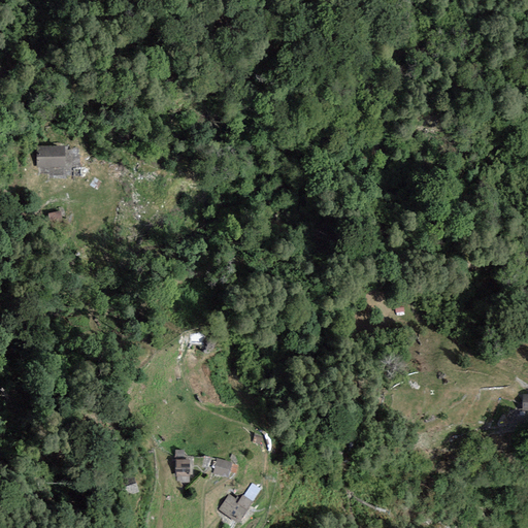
[(377,142),(368,142),(368,153),(377,153),(377,142)]
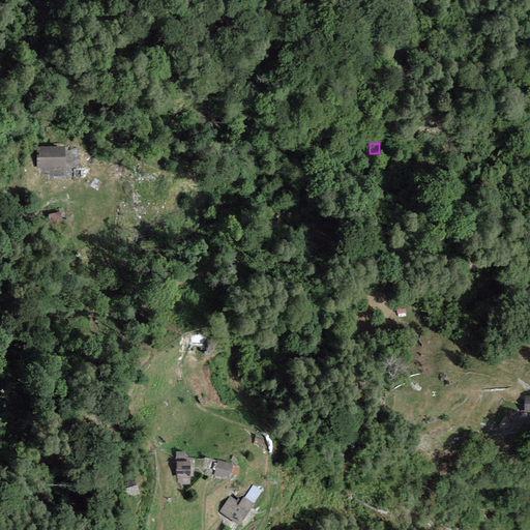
[(63,147),(37,147),(37,169),(64,169),(63,147)]
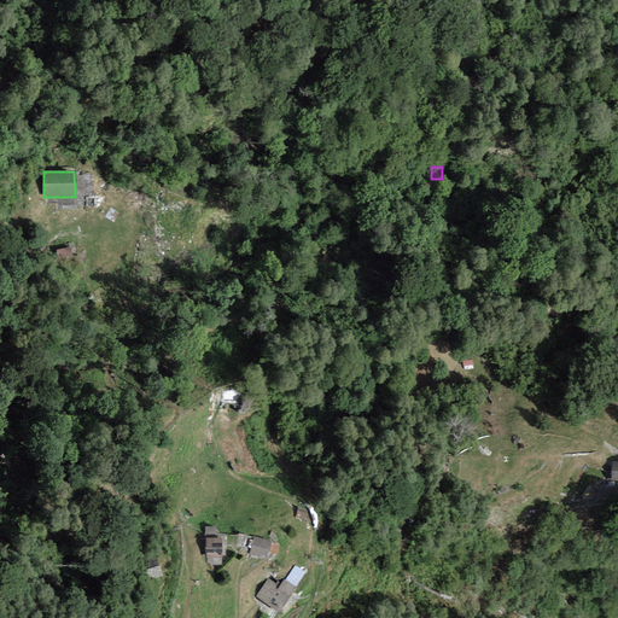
[(73,261),(70,248),(57,250),(59,264),(73,261)]
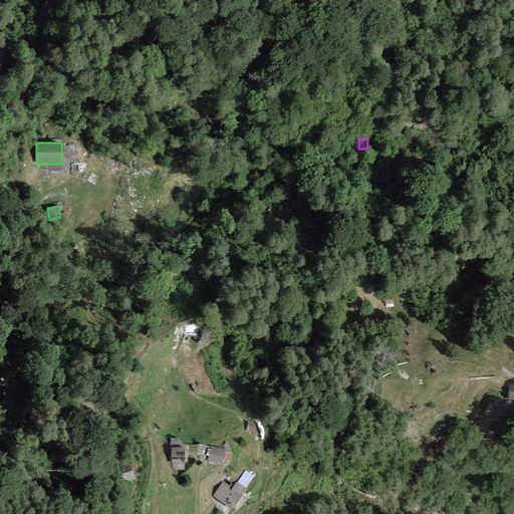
[(384,292),(386,304),(394,303),(393,292),(384,292)]
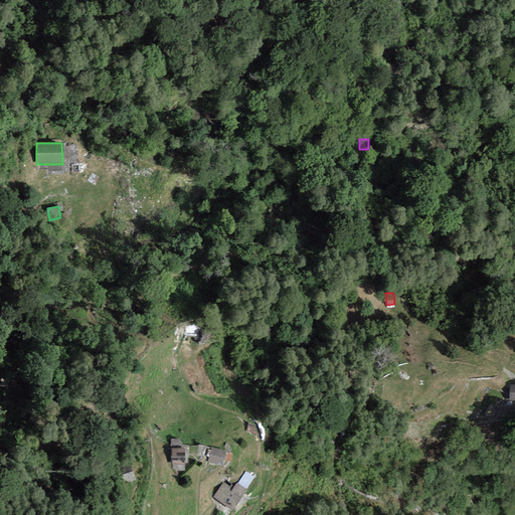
[(179,448),(179,440),(171,440),(171,448),(179,448)]
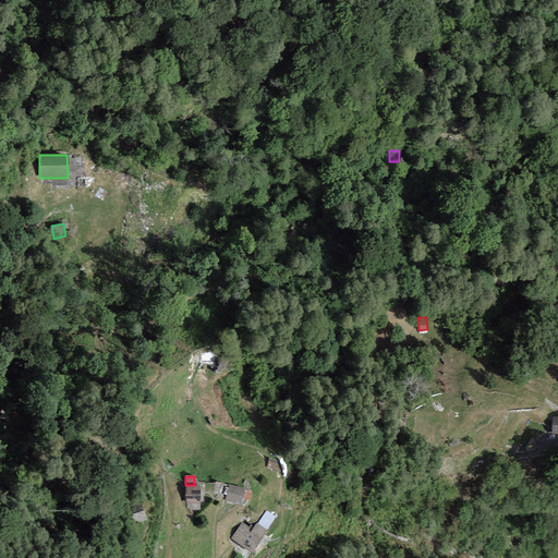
[(194,485),(185,485),(184,504),(187,504),(199,504),(202,504),(202,485),(194,485)]
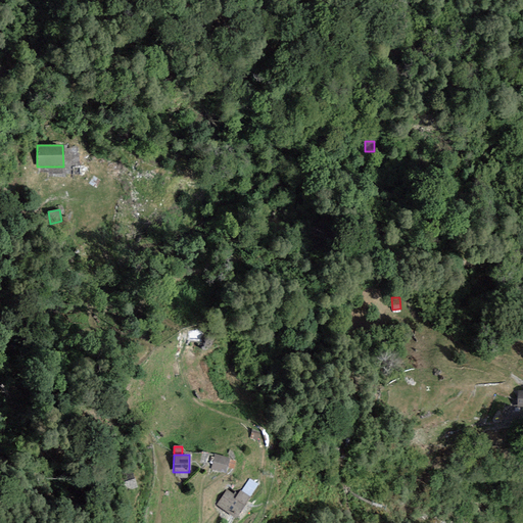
[(230,458),(215,455),(211,470),(226,473),(228,468),(230,460),(230,458)]
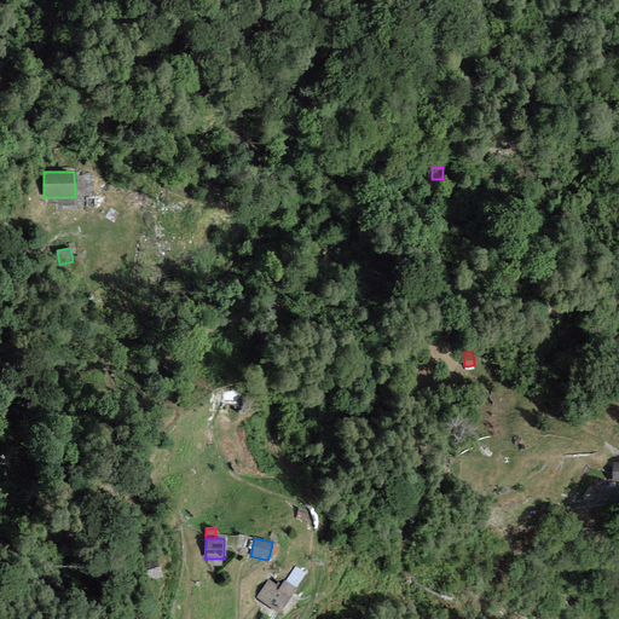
[(272,544),(270,554),(277,555),(279,545),(272,544)]
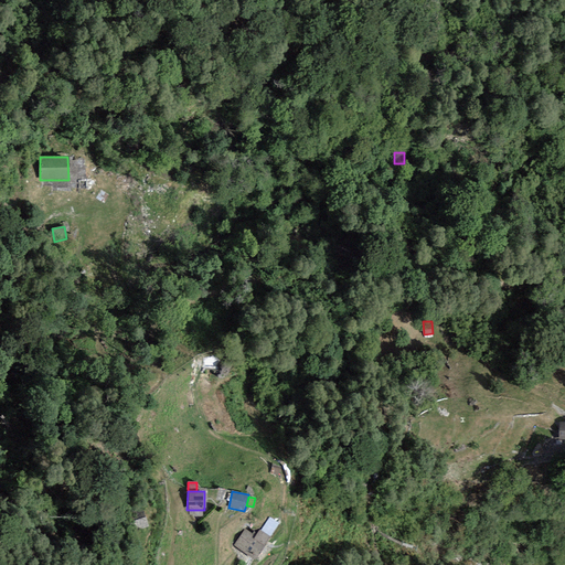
[(148,525),(144,509),(124,514),(129,532),(148,525)]
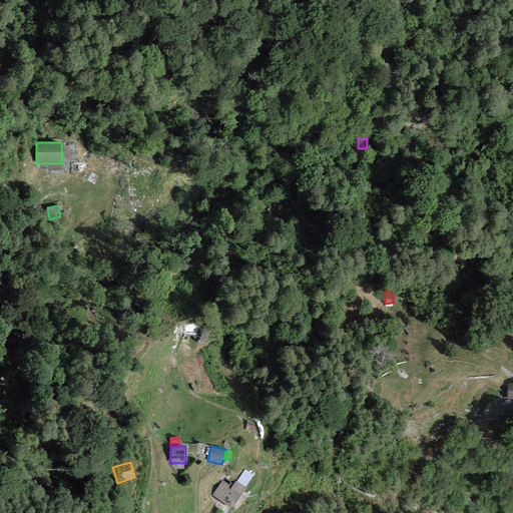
[(245,487),(253,476),(244,470),(236,481),(245,487)]
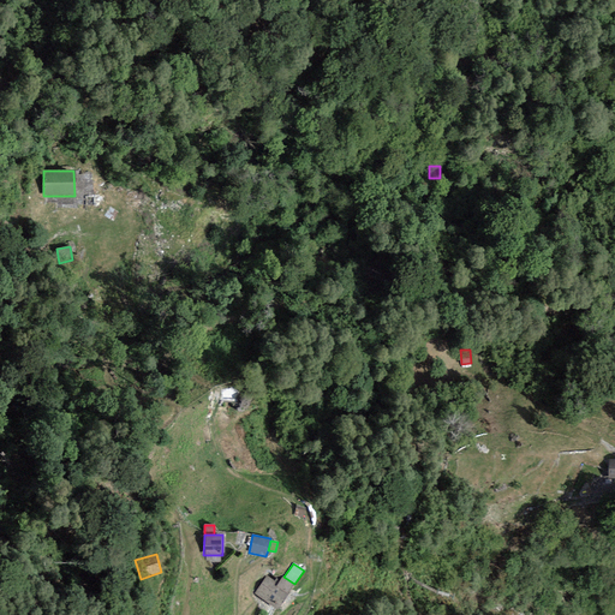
[(278,610),(294,584),(284,577),(282,577),(280,580),(278,578),(274,581),(267,575),(255,593),(278,610)]
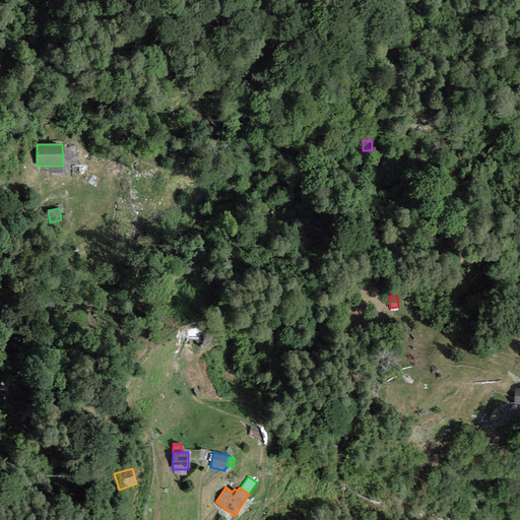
[(129,491),(118,492),(118,501),(130,500),(129,491)]
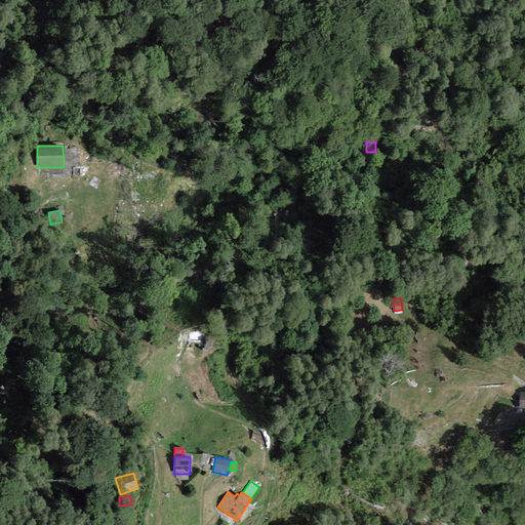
All buildings are outlined.
